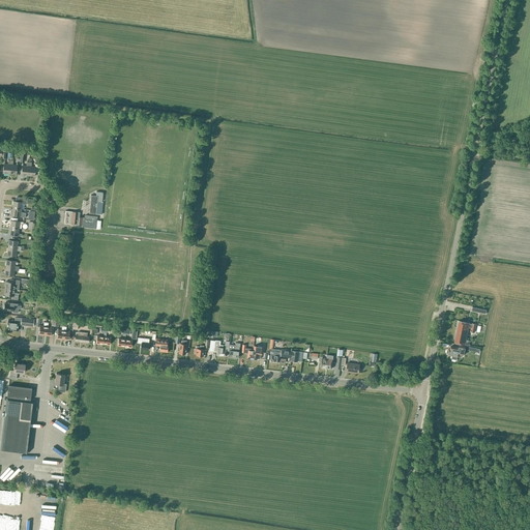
[(29,162),(28,176),(34,176),(34,172),(38,173),(39,165),(35,164),(35,167),(31,166),(31,163),(29,162)]
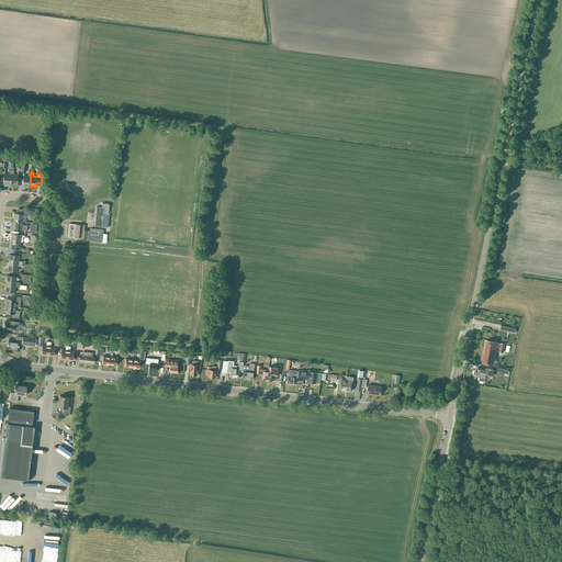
[(101,226),(108,227),(109,214),(107,214),(108,213),(109,205),(108,203),(102,203),(101,208),(97,208),(94,226),(101,227),(101,226)]
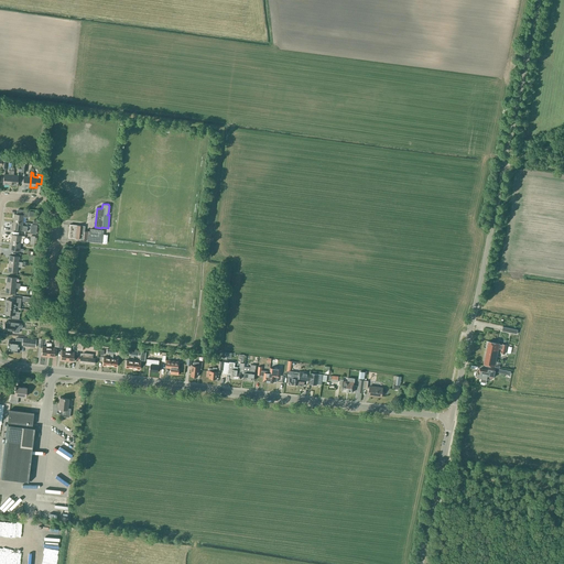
[(13,214),(13,221),(22,223),(23,217),(26,218),(26,216),(28,216),(29,210),(18,209),(18,214),(13,214)]
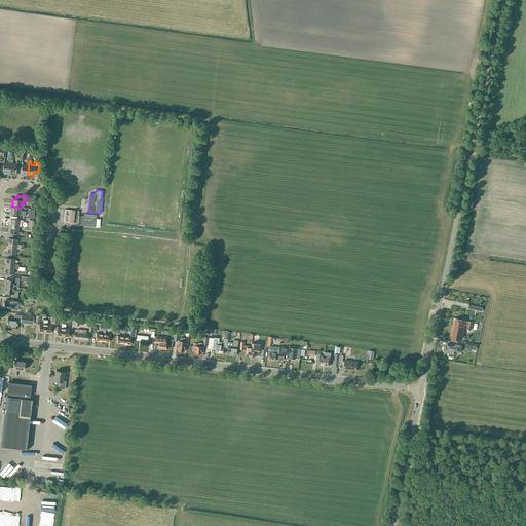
[(21,213),(21,208),(12,207),(11,214),(20,215),(24,215),(24,213),(21,213)]
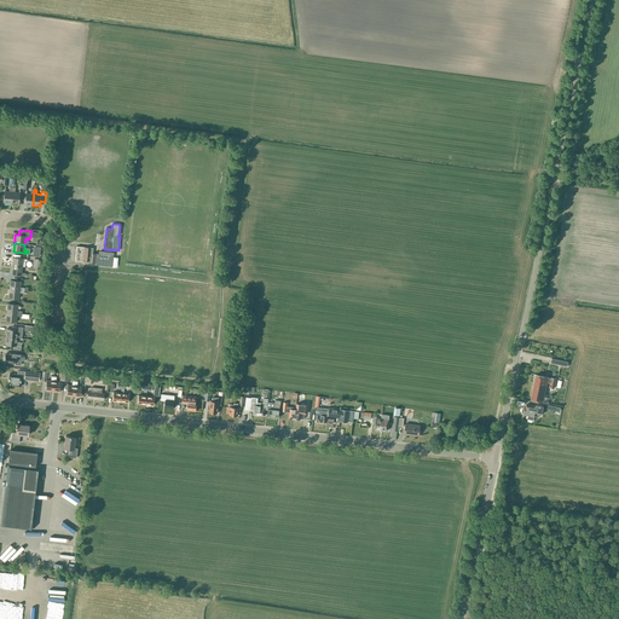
[(80,261),(110,265),(111,253),(99,252),(99,254),(91,253),(92,248),(85,247),(85,248),(76,248),(74,261),(80,261)]
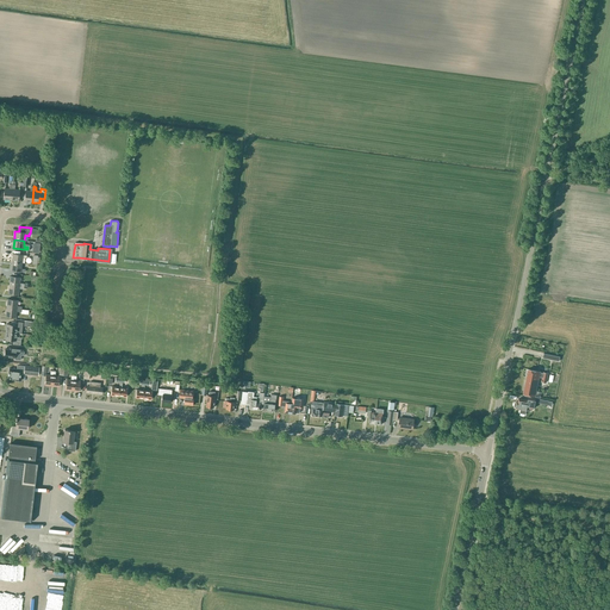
[(22,269),(22,263),(11,262),(11,271),(20,272),(25,272),(25,269),(22,269)]
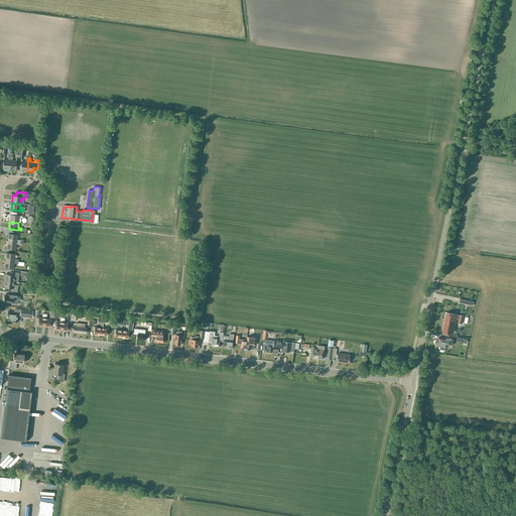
[(8,234),(7,241),(20,242),(20,240),(16,240),(17,235),(8,234)]
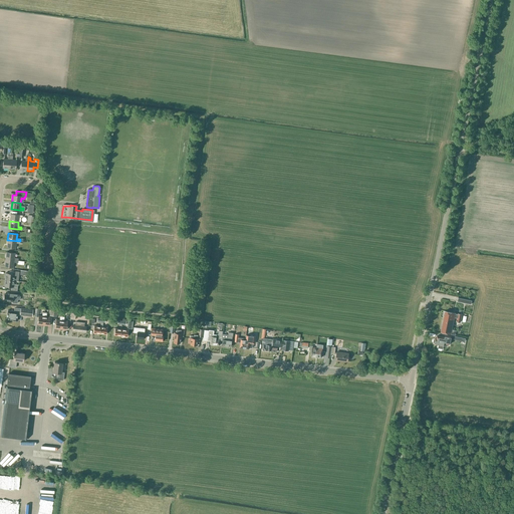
[(20,244),(20,241),(7,240),(7,247),(15,248),(16,243),(20,244)]
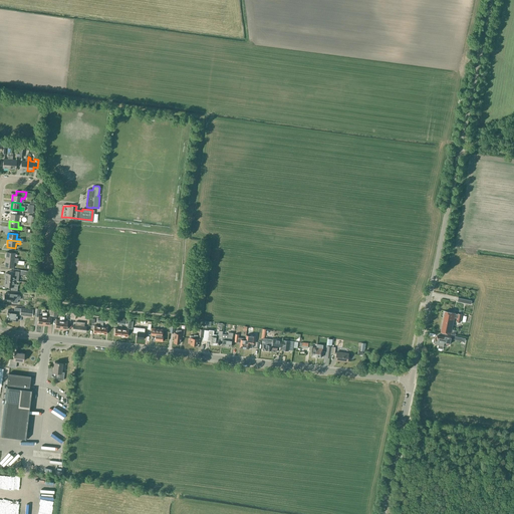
[(6,252),(5,259),(18,260),(18,258),(14,258),(15,253),(6,252)]
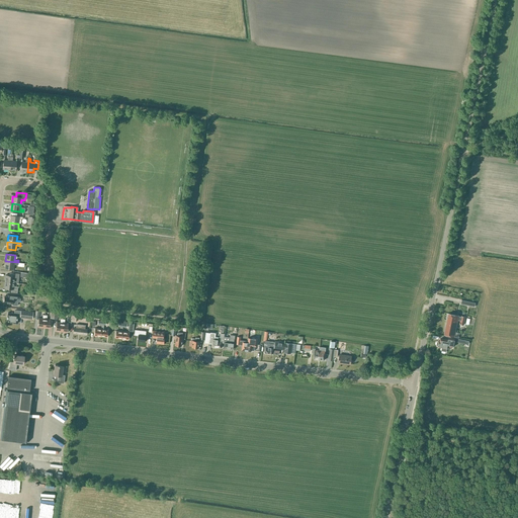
[(5,261),(4,268),(13,269),(13,264),(17,265),(18,262),(5,261)]
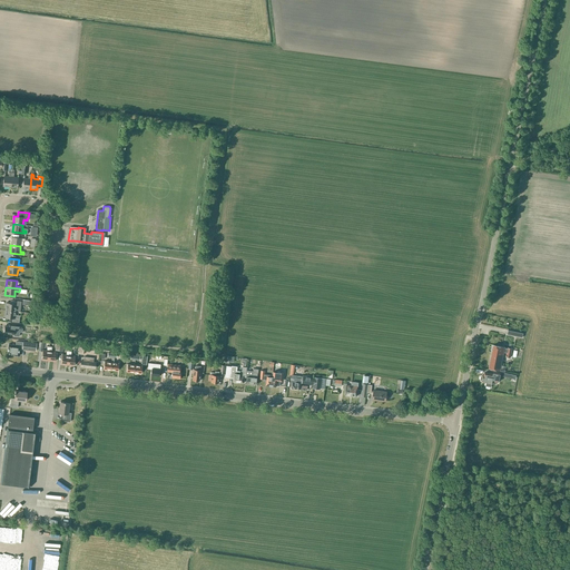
[(6,303),(5,310),(16,311),(16,307),(20,307),(21,301),(15,301),(13,304),(6,303)]
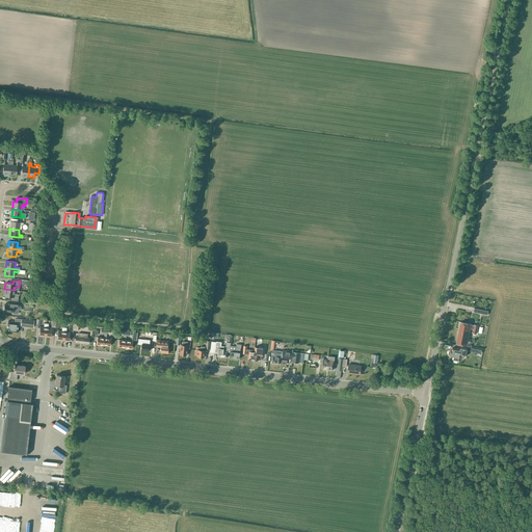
[(14,294),(15,290),(4,289),(4,296),(11,296),(10,299),(18,300),(18,294),(14,294)]
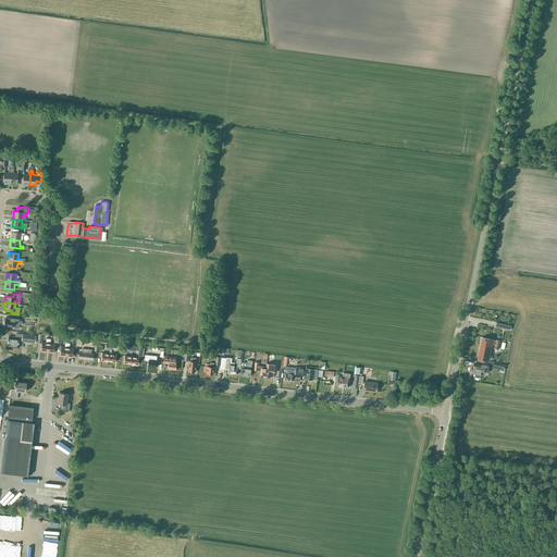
[(4,319),(3,325),(13,326),(13,327),(19,329),(19,324),(22,325),(23,317),(8,314),(8,319),(4,319)]
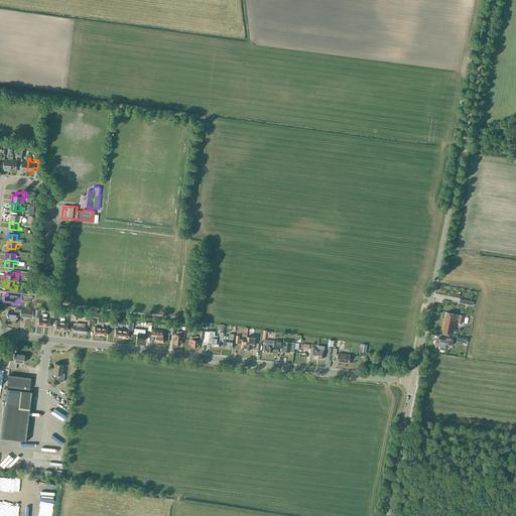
[(20,316),(32,317),(33,310),(21,309),(14,308),(14,312),(7,311),(6,321),(16,323),(17,314),(20,314),(20,316)]
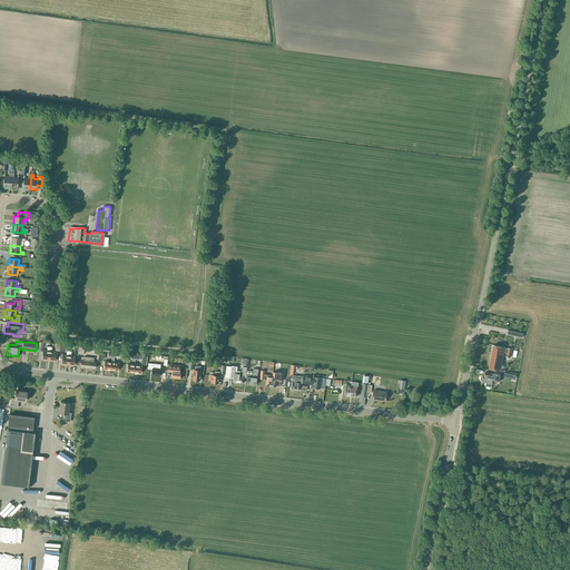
[(41,360),(48,361),(49,346),(47,346),(47,350),(42,350),(43,342),(39,342),(38,351),(42,351),(41,360)]
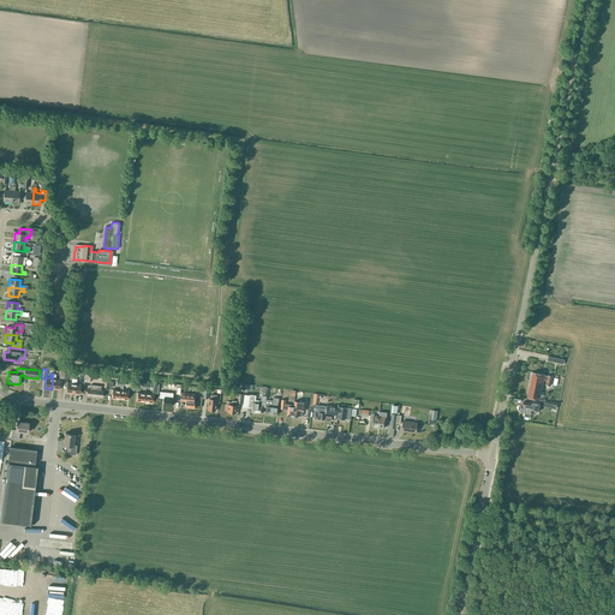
[(545,384),(550,386),(553,376),(548,376),(548,377),(543,376),(544,375),(532,372),(527,396),(539,399),(539,400),(544,400),(545,395),(541,394),(543,380),(547,381),(545,384)]
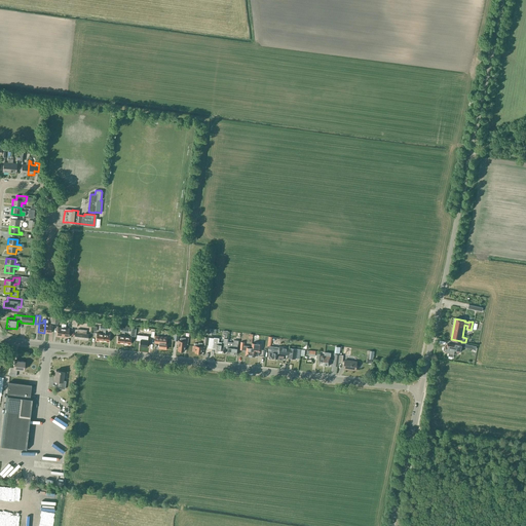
[(87,340),(88,334),(85,334),(86,330),(77,329),(77,333),(75,333),(74,338),(87,340)]
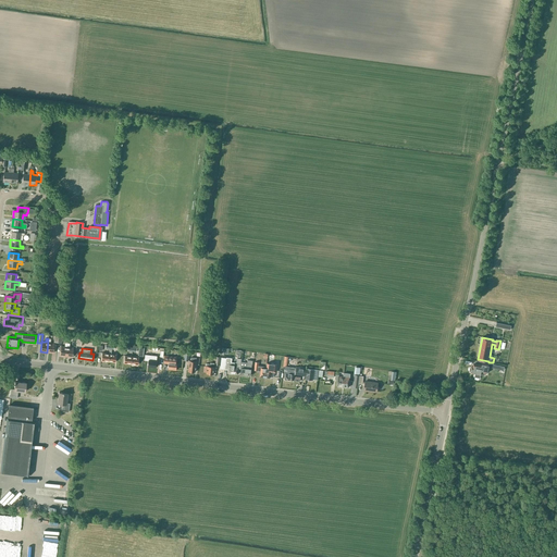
[(148,367),(157,368),(157,360),(157,356),(145,355),(144,360),(149,360),(148,367)]
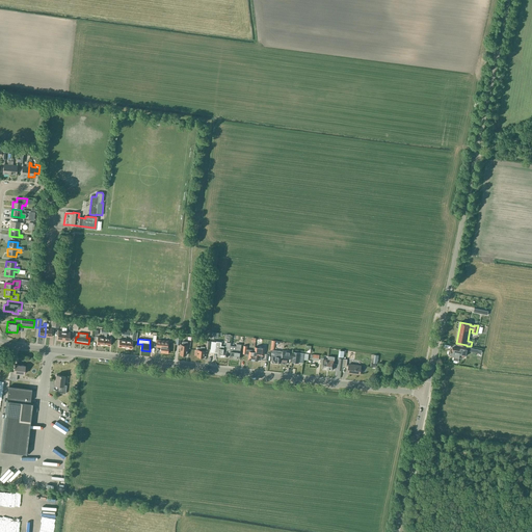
[(168,353),(168,346),(168,341),(157,339),(156,347),(161,347),(161,352),(168,353)]
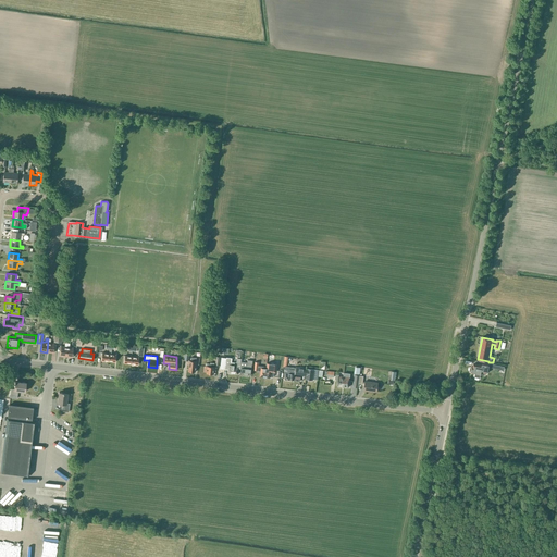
[(227,357),(222,357),(220,369),(229,370),(227,373),(233,373),(234,362),(232,362),(232,358),(227,357)]
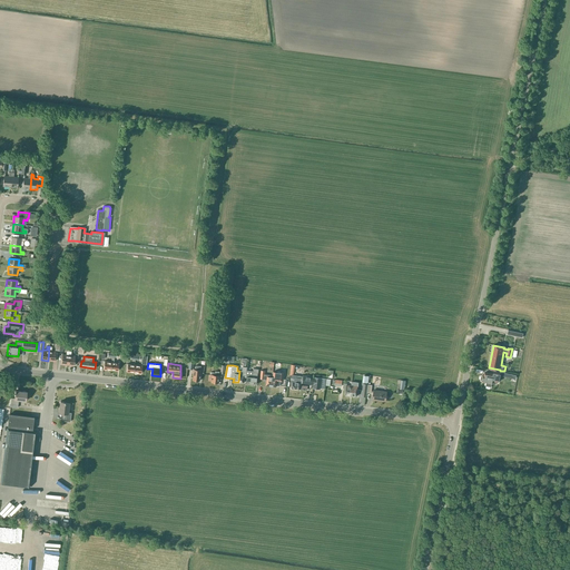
[(247,377),(246,383),(256,384),(257,373),(258,373),(258,370),(253,369),(253,372),(252,376),(249,375),(251,369),(246,367),(246,376),(247,376),(247,377)]
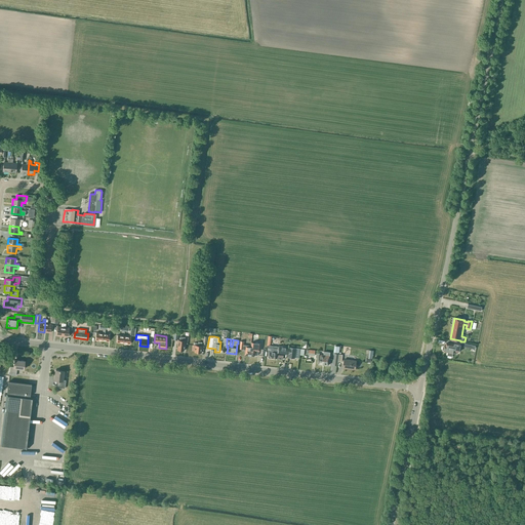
[(198,342),(194,342),(194,345),(193,345),(192,350),(195,350),(195,352),(201,353),(202,349),(203,350),(204,346),(202,346),(202,342),(198,341),(198,342)]
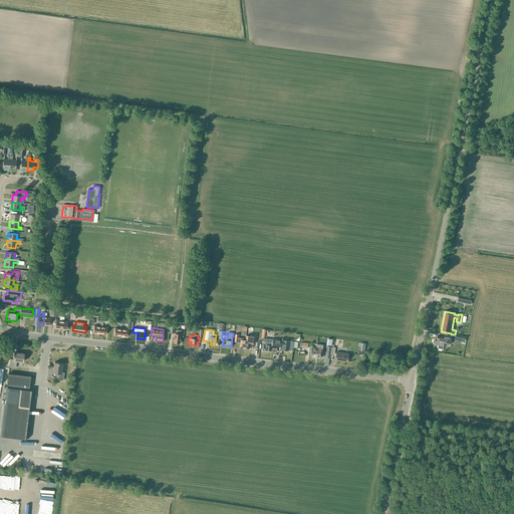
[(240,347),(244,348),(245,338),(238,337),(239,334),(235,334),(235,341),(239,342),(240,342),(240,347)]
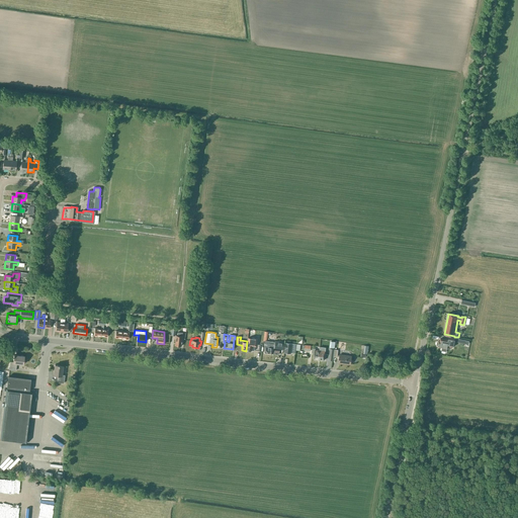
[(257,338),(248,337),(247,341),(246,351),(251,351),(251,350),(254,350),(255,345),(257,345),(257,338)]
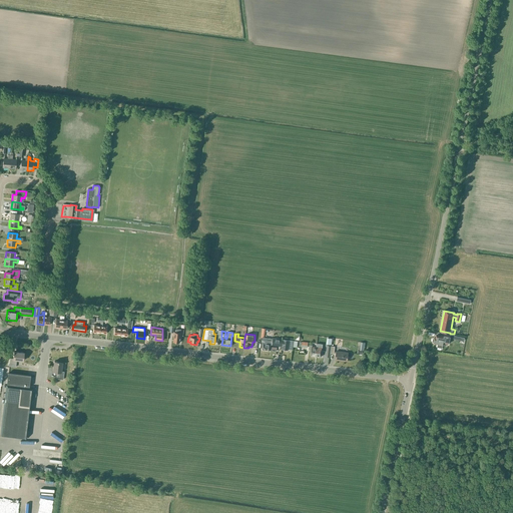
[(450,336),(444,334),(444,337),(436,336),(435,338),(434,338),(434,339),(433,340),(433,342),(433,343),(438,344),(437,347),(442,348),(442,345),(446,346),(446,344),(448,345),(450,336)]
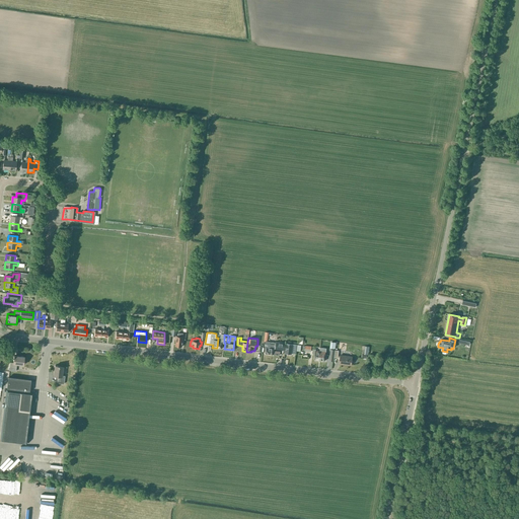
[(297,345),(276,342),(276,343),(266,342),(265,348),(266,348),(265,354),(273,355),(274,347),(282,348),(282,350),(285,351),(285,354),(292,355),(292,354),(295,354),(297,345)]
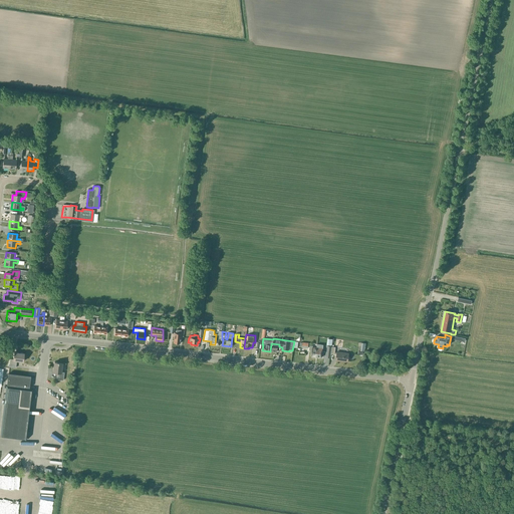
[(347,361),(348,353),(336,351),(335,360),(340,360),(347,361)]
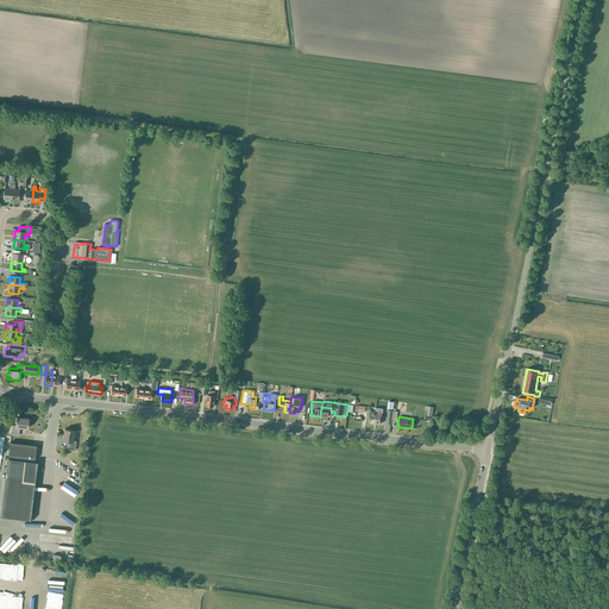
[(27,428),(29,419),(17,418),(16,426),(12,425),(11,434),(18,435),(19,427),(27,428)]
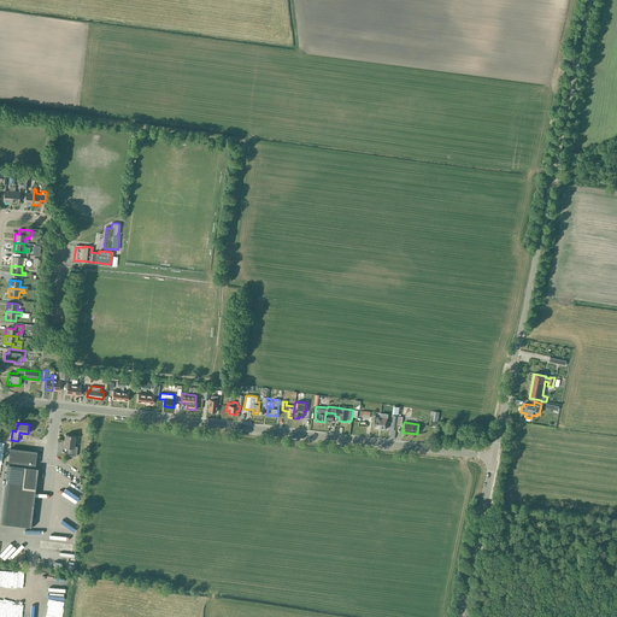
[(76,457),(77,447),(74,446),(75,435),(65,434),(64,446),(69,447),(68,456),(76,457)]
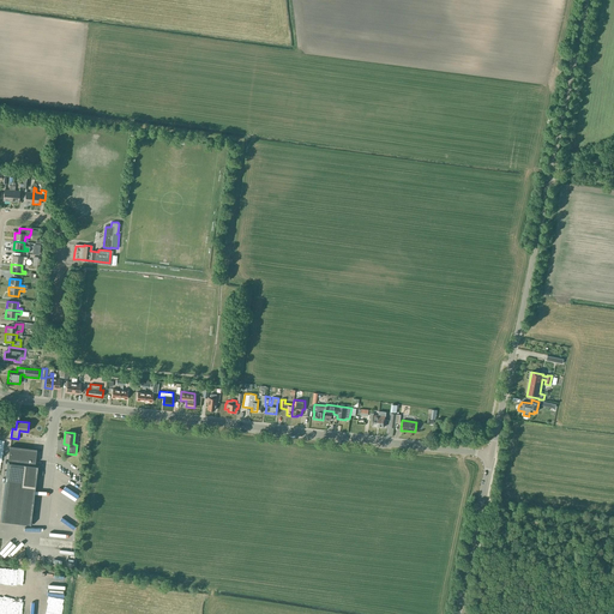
[(8,462),(1,521),(30,524),(37,465),(32,464),(34,462),(35,462),(36,450),(24,447),(25,440),(23,440),(23,439),(19,439),(19,440),(11,439),(8,459),(10,459),(10,462),(8,462)]
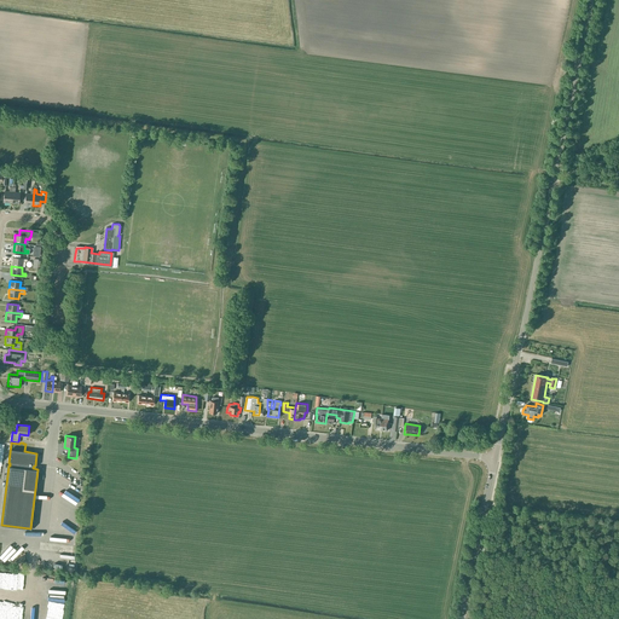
[(61,466),(59,469),(73,478),(75,475),(61,466)]
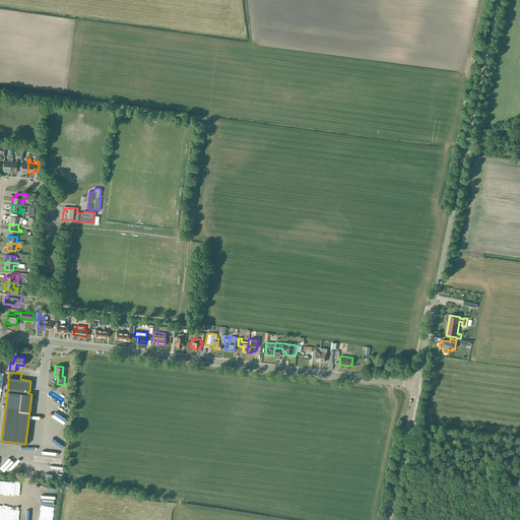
[(56,415),(58,416),(57,418),(60,419),(62,415),(54,411),(53,413),(56,414),(56,415)]
